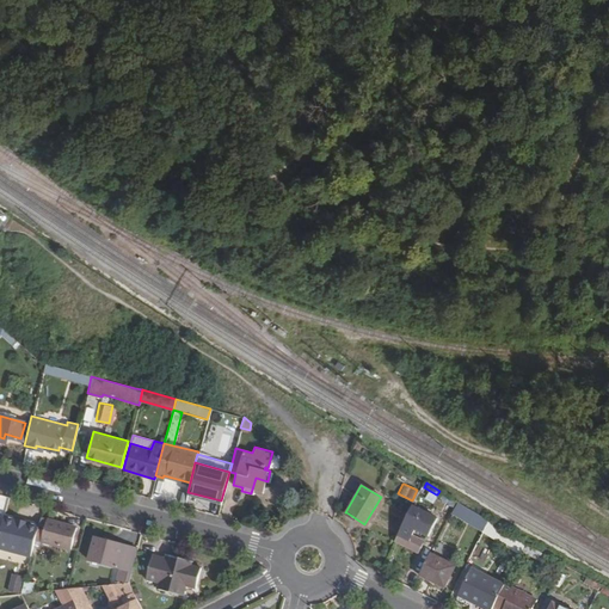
[(486,520),(455,500),(449,511),(481,530),(486,520)]
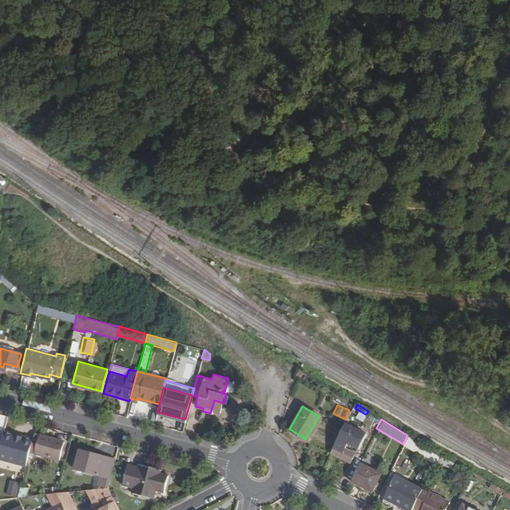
[(333,441),(343,446),(346,441),(357,447),(364,432),(362,431),(343,421),(333,441)]
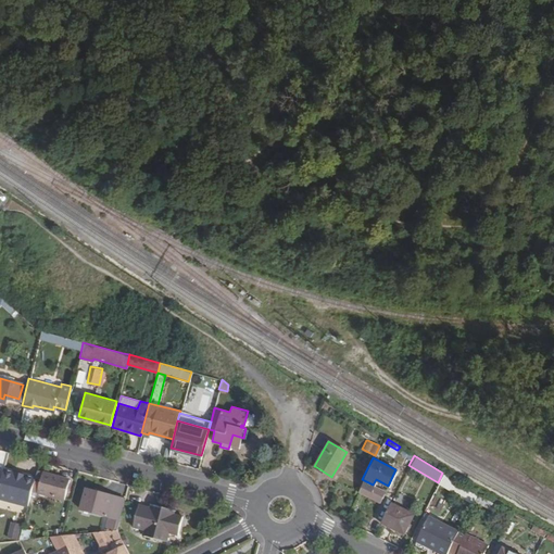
[(0,487),(29,495),(30,489),(33,483),(35,475),(26,473),(25,476),(2,469),(1,475),(0,478),(0,487)]
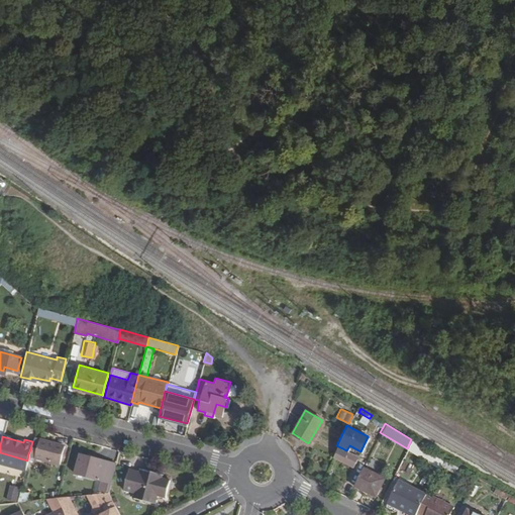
[(33,436),(30,449),(34,451),(33,455),(59,462),(64,444),(33,436)]
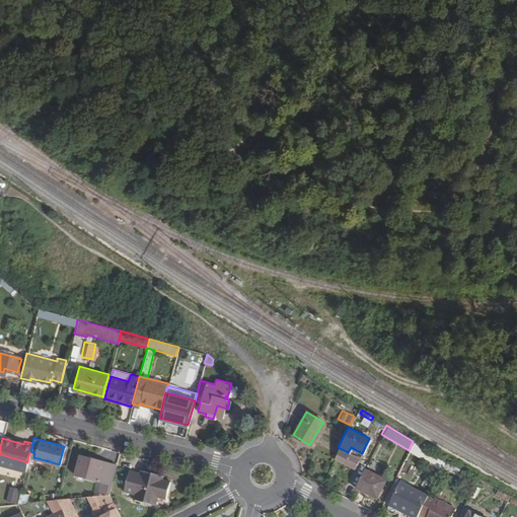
[(409,450),(440,467),(444,460),(413,441),(409,450)]
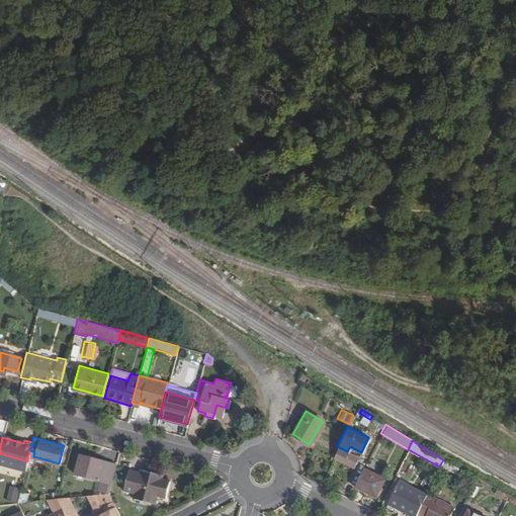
[(357,457),(357,456),(337,447),(332,456),(352,466),(357,457)]
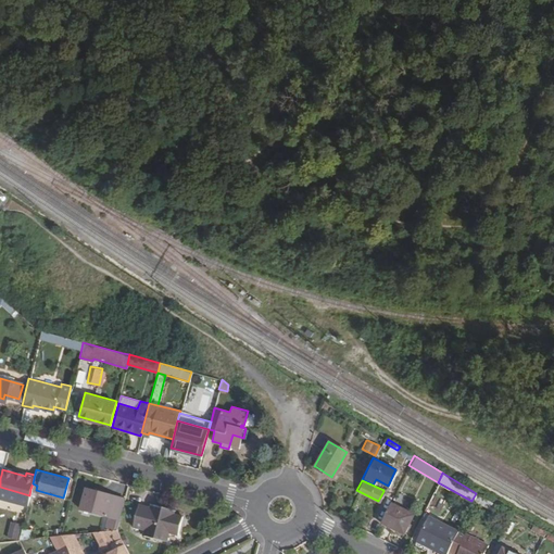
[(124,498),(85,487),(79,507),(106,515),(103,530),(115,529),(124,498)]
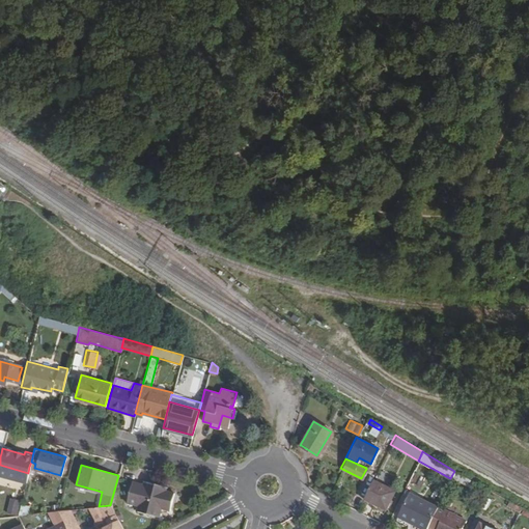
[(394,490),(372,479),(363,498),(385,508),(393,491),(394,490)]
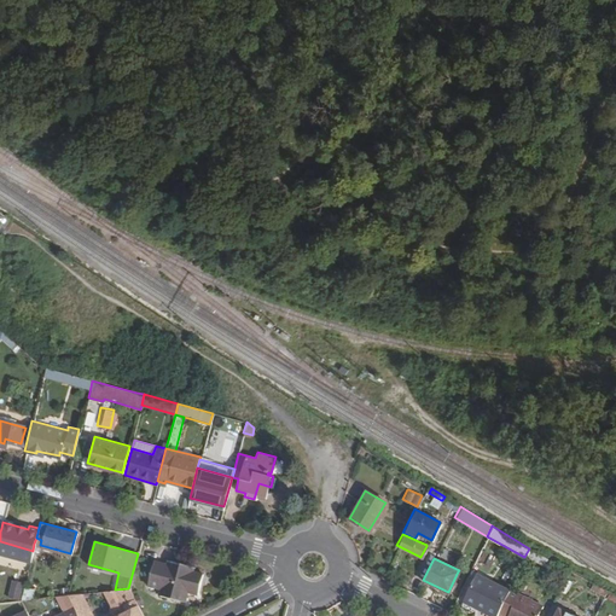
[(166,563),(154,559),(146,585),(160,587),(158,593),(182,600),(186,590),(196,593),(201,573),(191,570),(192,565),(167,559),(166,563)]
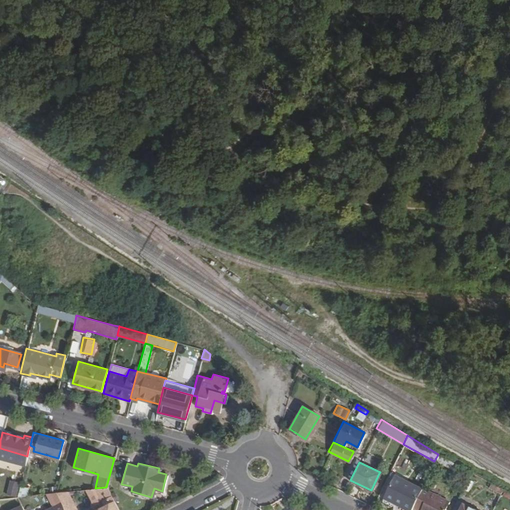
[(394,476),(383,498),(407,509),(409,509),(411,507),(421,488),(394,475),(394,476)]
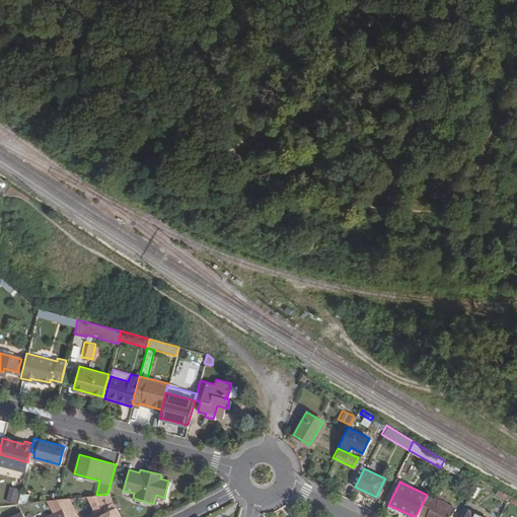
[(5,500),(15,503),(18,488),(8,486),(5,500)]
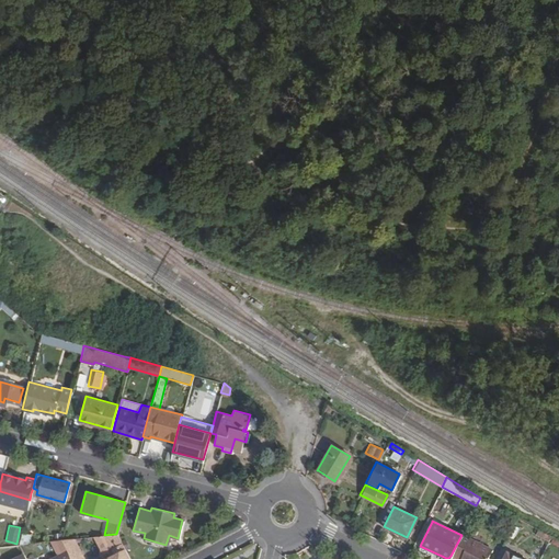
[(21,533),(18,544),(30,543),(30,534),(21,533)]
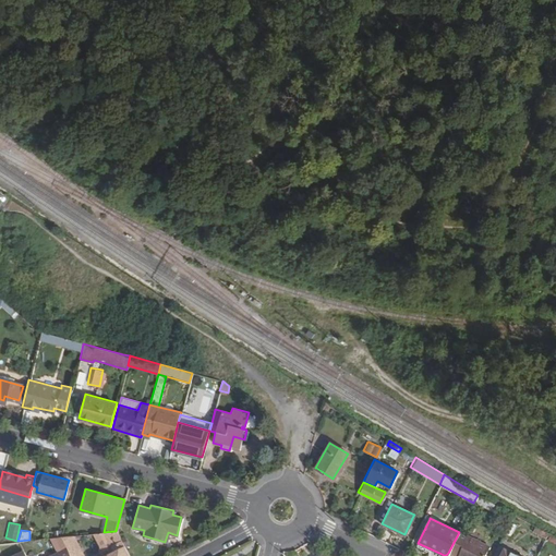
[(104,532),(92,533),(99,547),(97,548),(100,555),(129,555),(116,531),(104,532)]
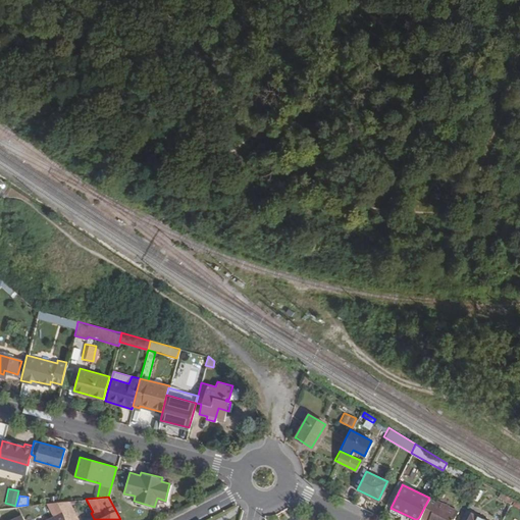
[(429,497),(429,498),(419,517),(425,519),(452,519),(457,511),(457,510),(429,497)]
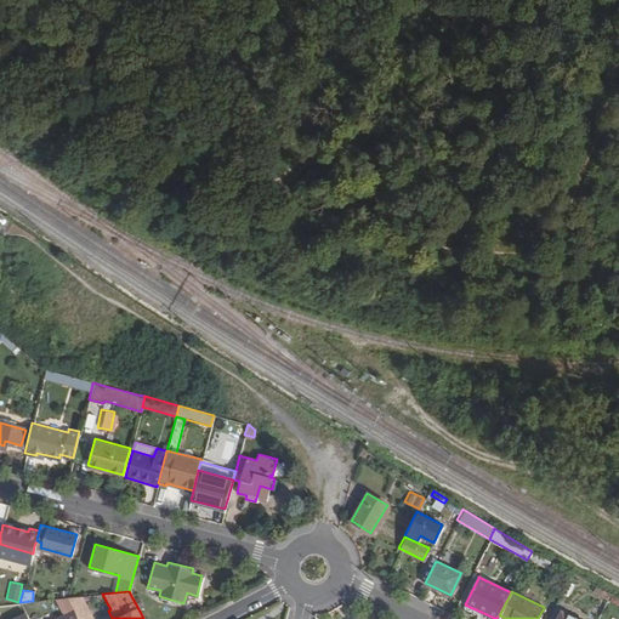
[(89,618),(92,618),(81,596),(67,597),(78,618),(89,618)]
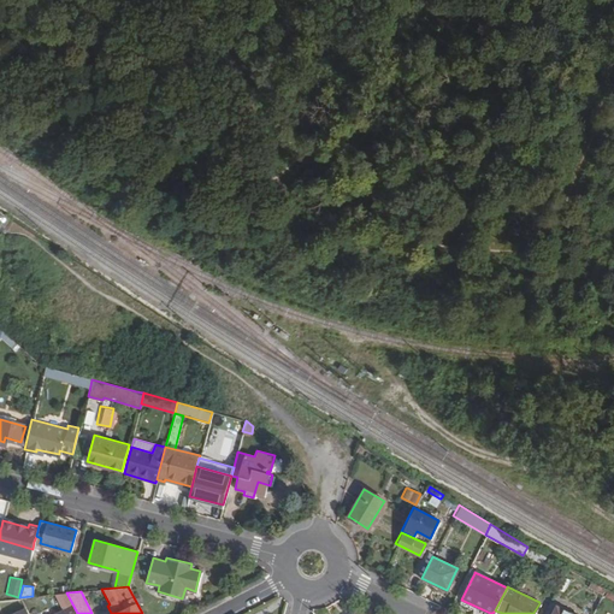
[(53,613),(77,613),(66,592),(54,594),(62,609),(53,613)]
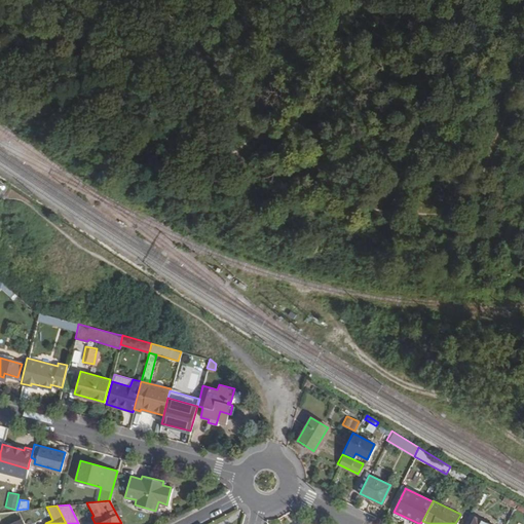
[(488,523),(474,517),(475,516),(469,514),(462,523),(488,523)]
